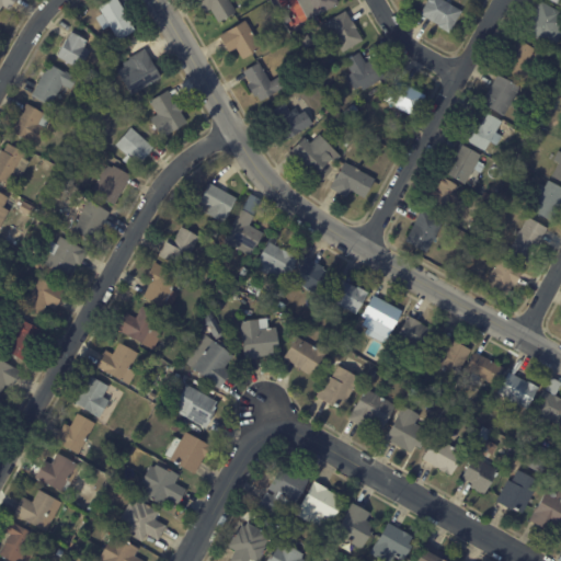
[(0,0),(15,0),(8,11),(1,6),(0,7),(0,0)]
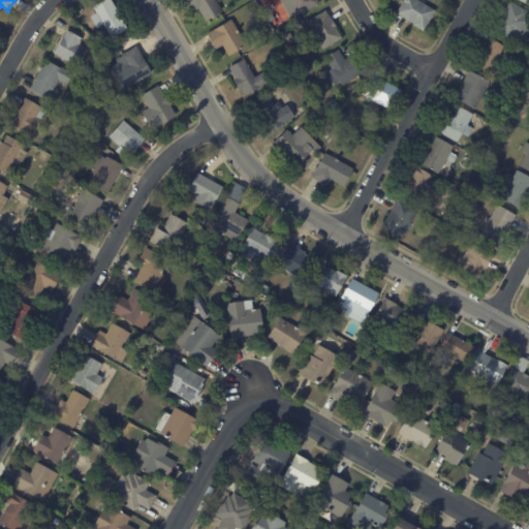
[(111,0),(126,28),(110,38),(92,6),(102,0),(111,0)]
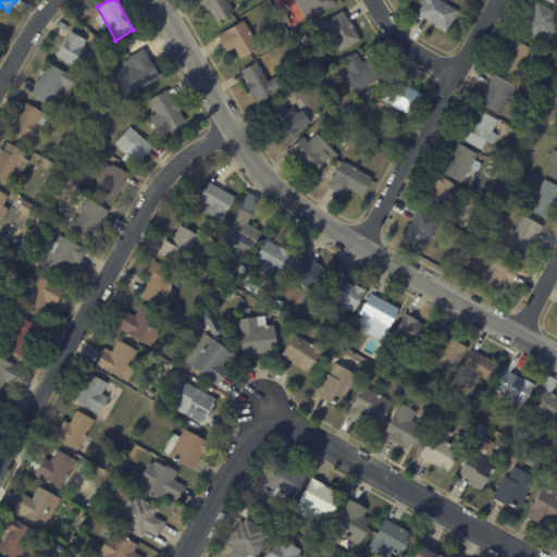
[(226,0),(234,12),(215,22),(209,9),(202,12),(196,0),(226,0)]
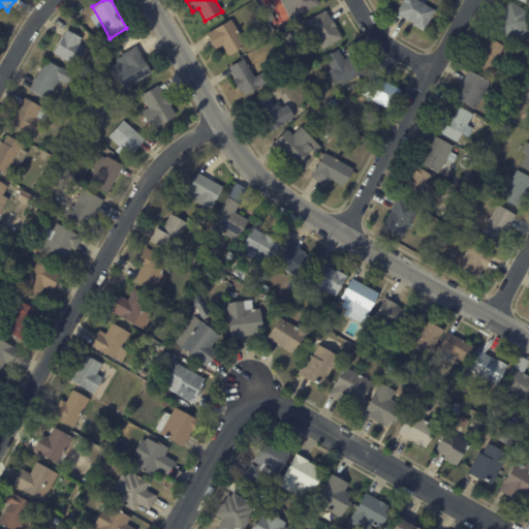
[(316,0),(318,4),(284,22),(272,0),(316,0)]
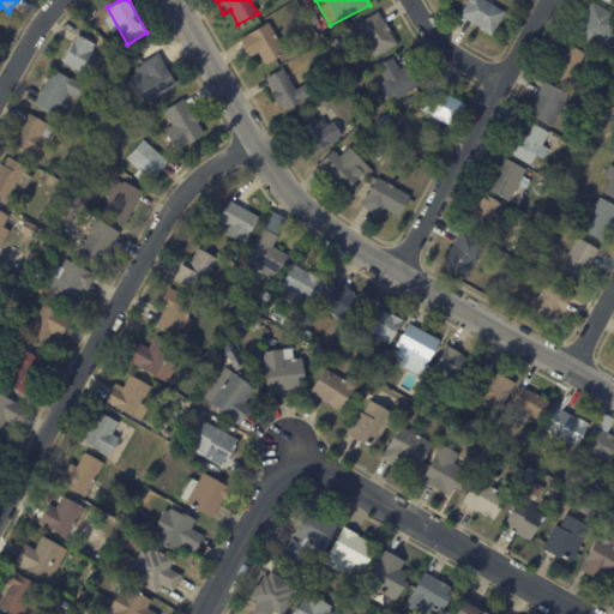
[(483,0),(488,2),(505,12),(491,36),(480,30),(480,28),(459,16),(469,0),(483,0)]
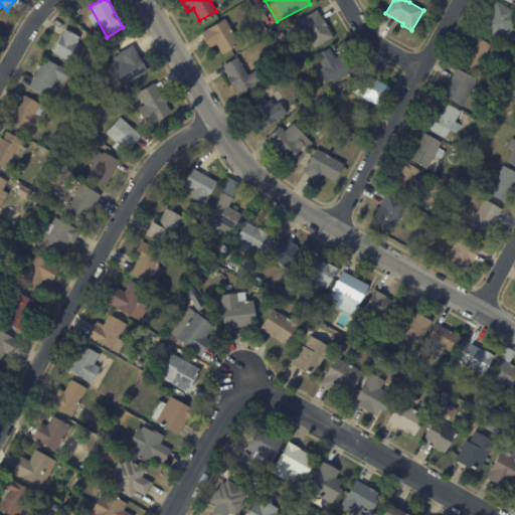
[(489,13),(496,1),(514,11),(514,31),(508,44),(481,29),(489,13)]
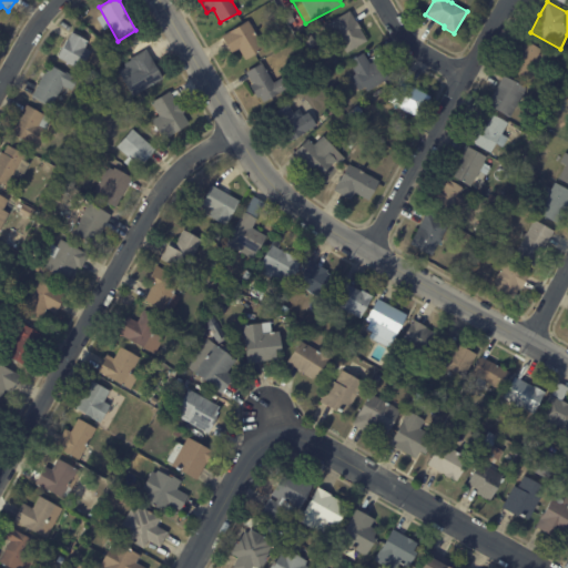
[(350,12),(367,41),(347,53),(341,42),(336,46),(324,27),(350,12)]
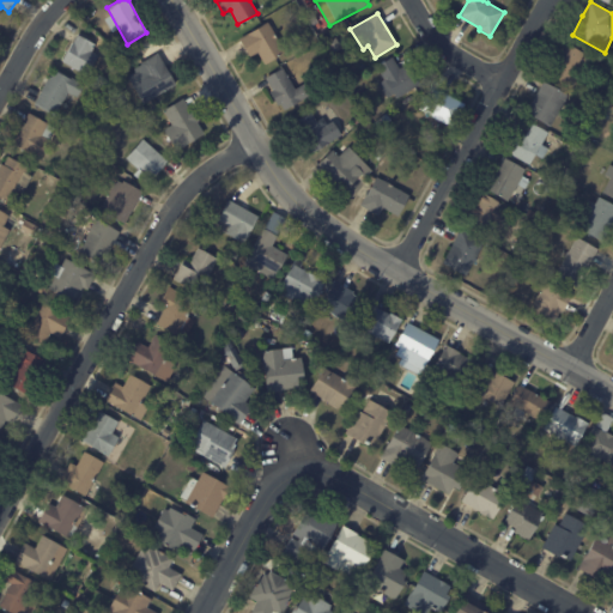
[(246,53),(238,40),(267,23),(285,52),(263,65),(258,54),(249,58),(246,53)]
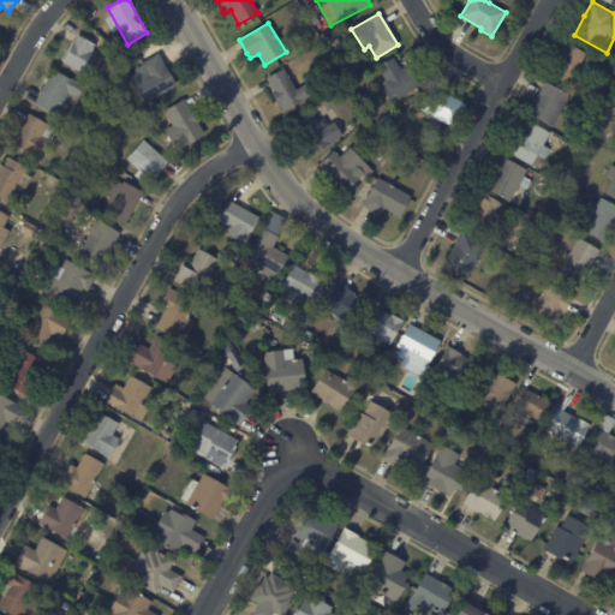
[(63,63),(77,35),(96,46),(91,53),(99,57),(87,77),(63,63)]
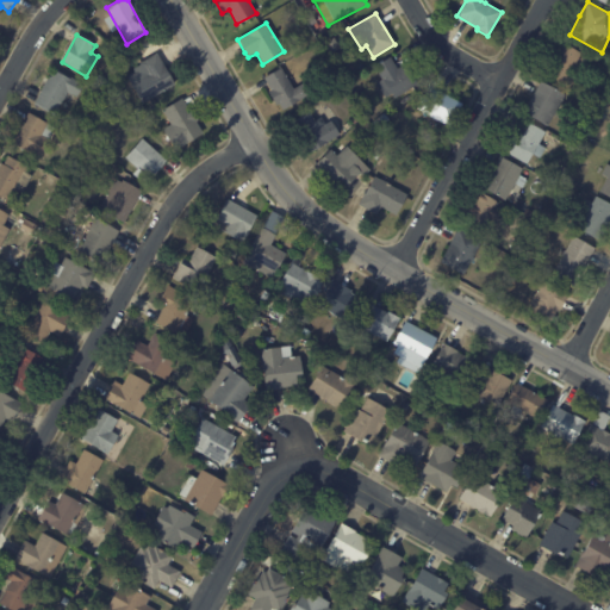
[(337,42),(341,48),(330,55),(324,44),(334,38),(337,42)]
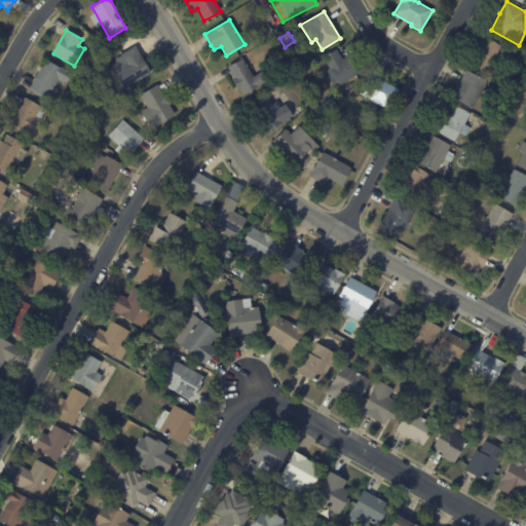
[(501,47),(486,74),(470,64),(485,37),(501,47)]
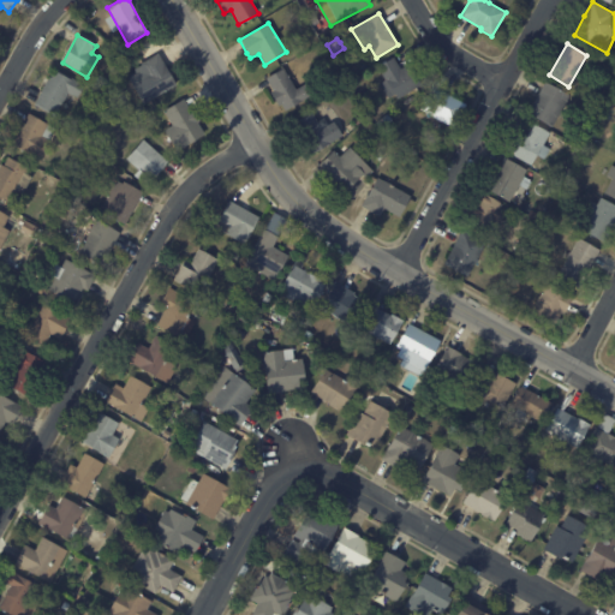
[(159,55),(175,85),(142,105),(127,78),(137,73),(135,70),(142,66),(141,64),(159,54),(159,55)]
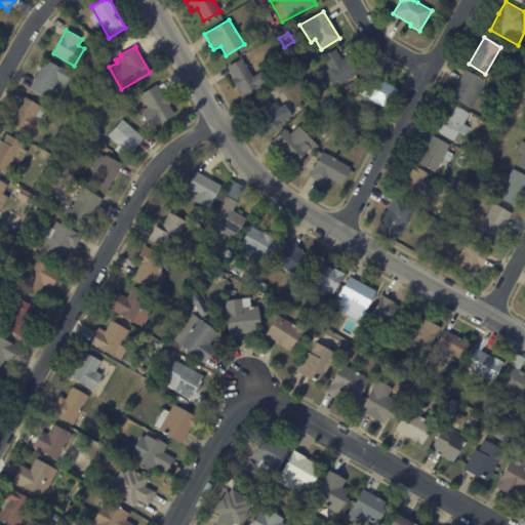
[(336,50),(341,59),(350,55),(360,72),(339,85),(337,81),(332,85),(324,72),(329,69),(322,57),(335,49),(336,50)]
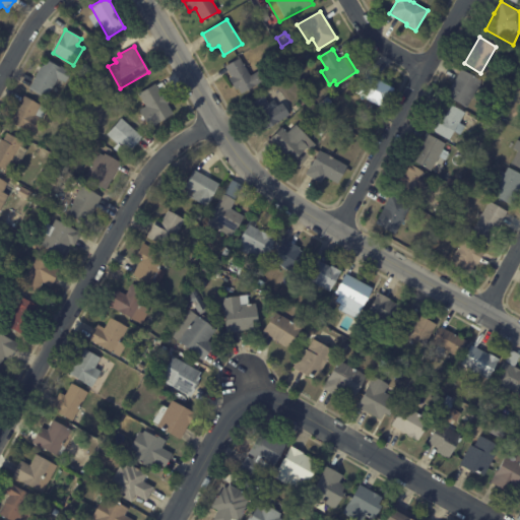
[(28,89),(46,58),(71,73),(65,83),(58,79),(46,101),(28,89)]
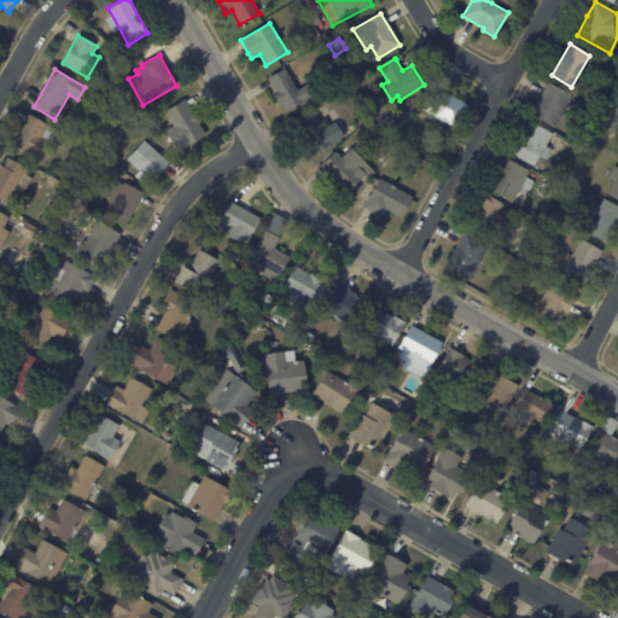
[(290,79),(297,91),(309,83),(316,94),(286,112),(283,105),(280,108),(272,93),(274,92),(267,80),(285,69),(290,79)]
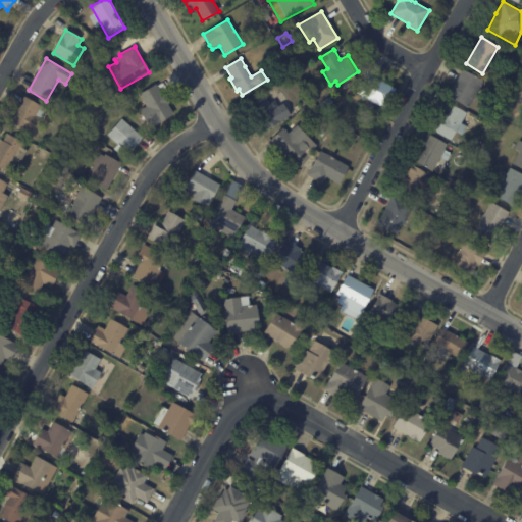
[(448,98),(462,70),(483,82),(469,109),(448,98)]
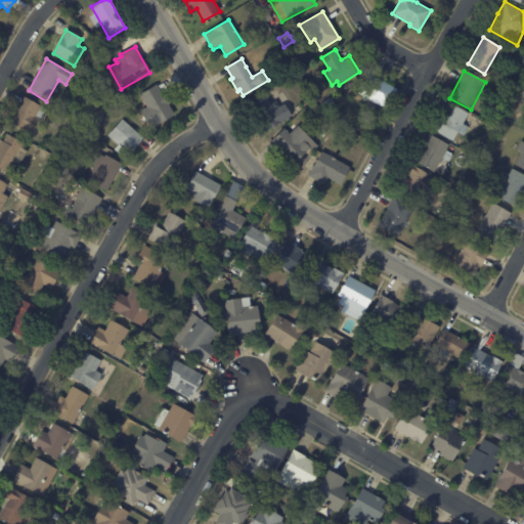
[(372,75),(397,90),(386,110),(358,93),(369,75),(372,75)]
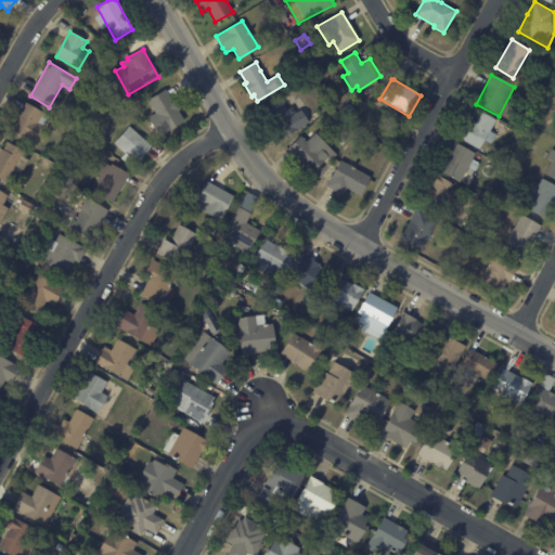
[(166,90),(171,101),(173,100),(180,111),(178,112),(184,123),(159,138),(149,118),(156,114),(149,101),(165,90),(166,90)]
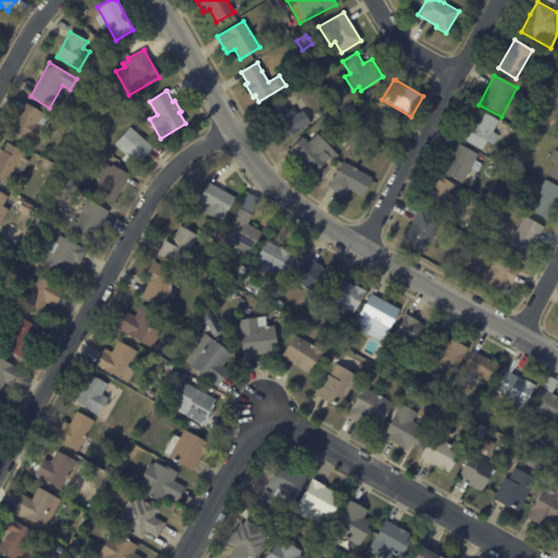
[(20,114),(25,104),(50,118),(35,145),(27,142),(24,147),(7,137),(20,114)]
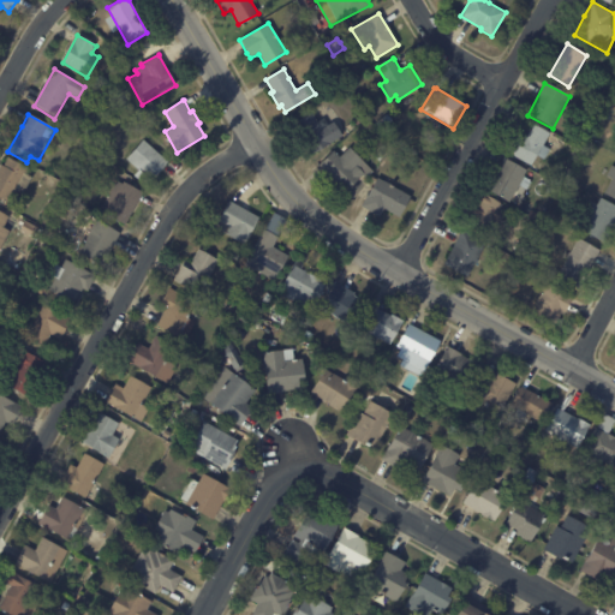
[(393,120),(381,131),(375,125),(387,114),(393,120)]
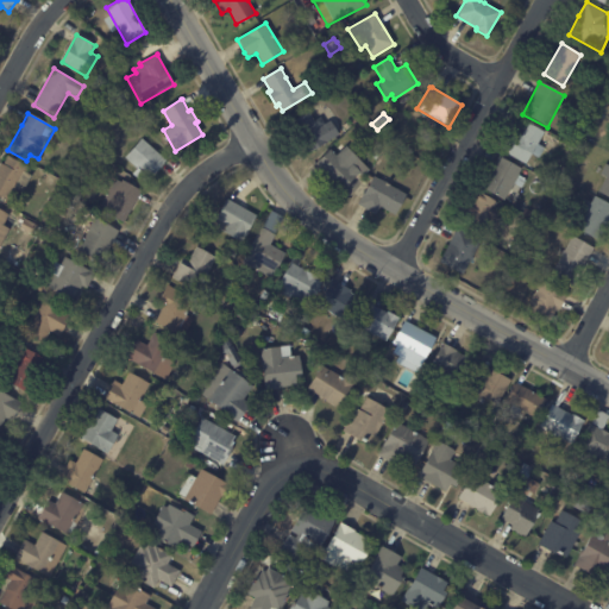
[(146,115),(151,121),(145,127),(140,120),(146,115)]
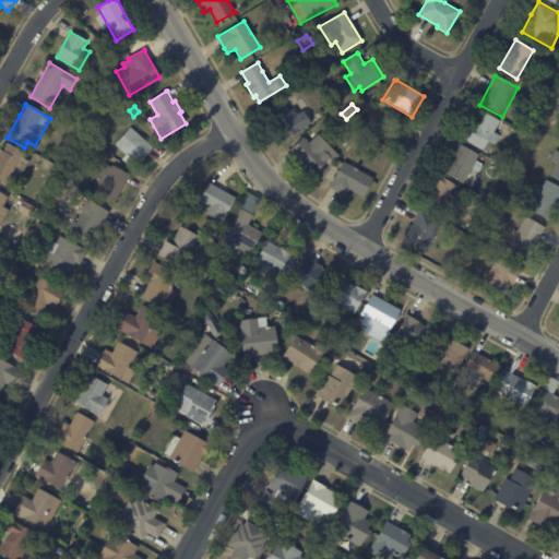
[(285,140),(273,121),(286,114),(290,120),(299,115),(307,127),(285,140)]
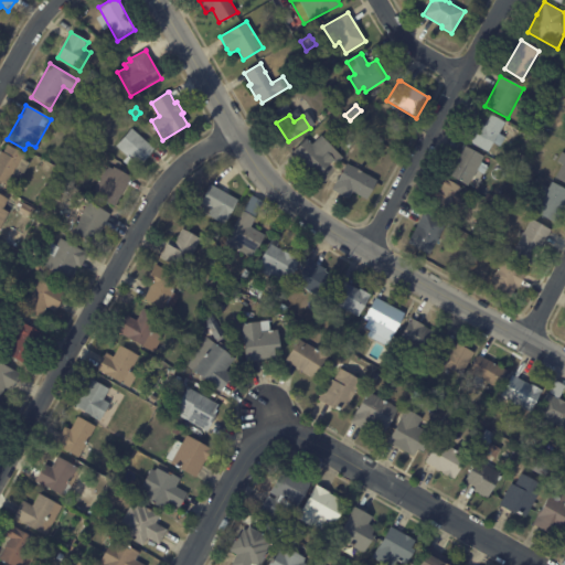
[(476,121),(484,126),(491,115),(505,123),(499,135),(504,138),(500,147),(493,142),(488,152),(466,140),(476,121)]
